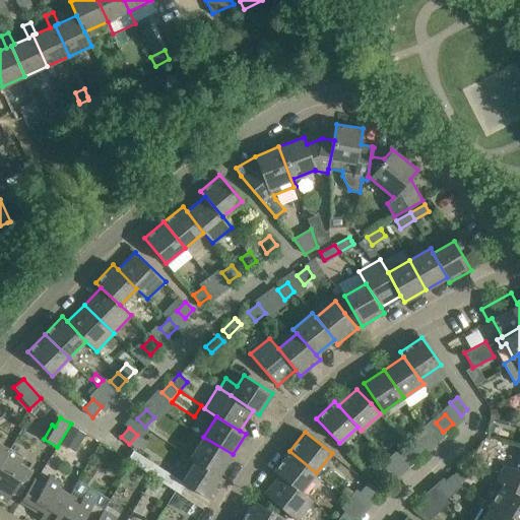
[(219,475),(233,454),(203,437),(190,457),(196,460),(219,475)]
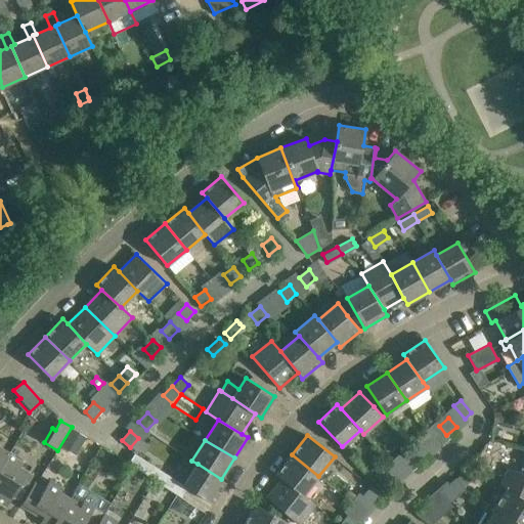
[(412,449),(420,459),(429,450),(421,442),(412,449)]
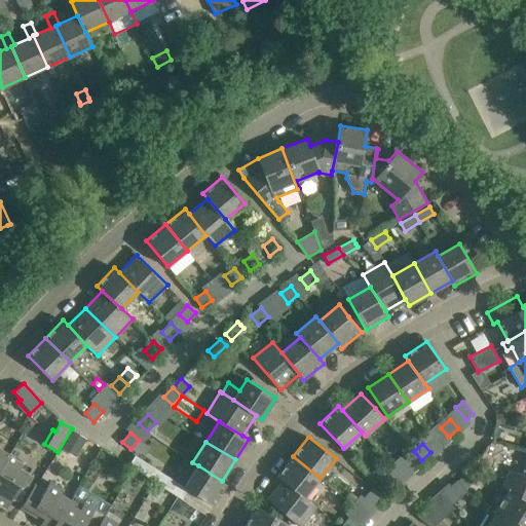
[(0,470),(9,454),(5,451),(0,448),(0,470)]
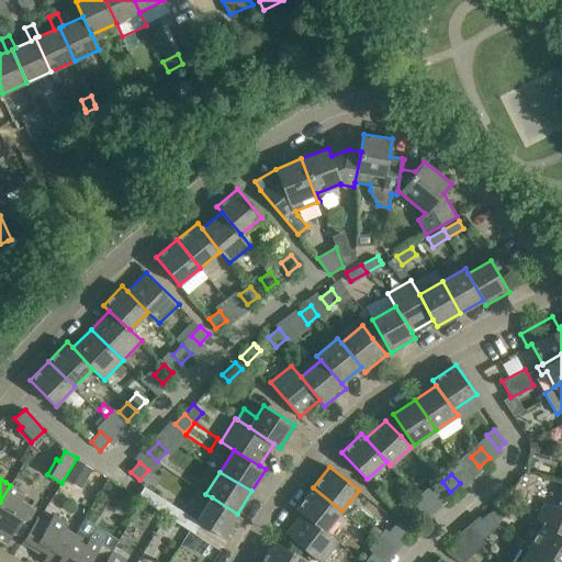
[(442,482),(433,491),(441,499),(450,492),(442,482)]
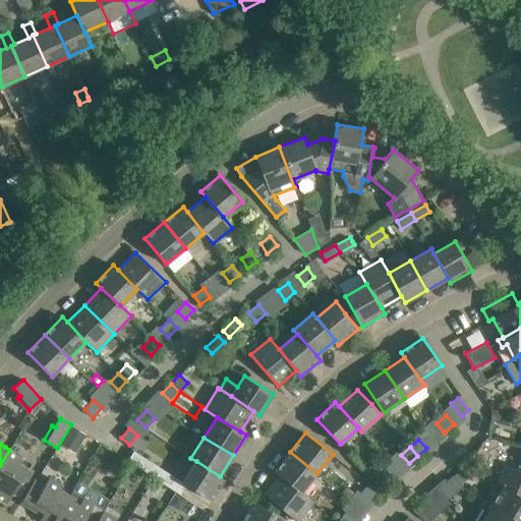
[(12,494),(18,498),(29,480),(27,479),(32,471),(23,466),(26,460),(9,450),(0,465),(0,499),(6,503),(12,494)]
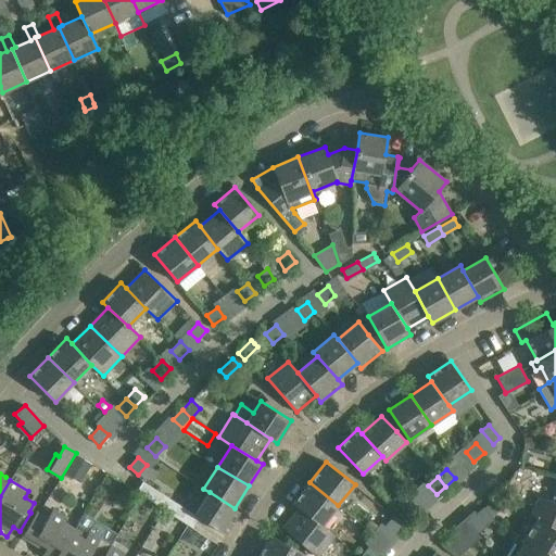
[(169,498),(143,481),(137,491),(164,508),(169,498)]
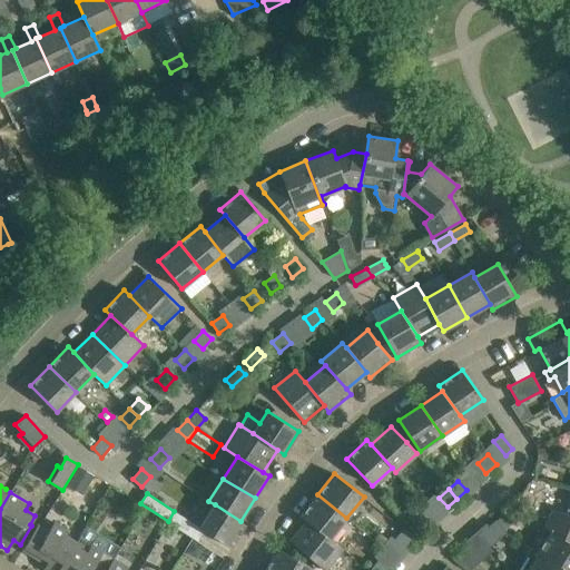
[(330,538),(346,518),(317,494),(301,516),(307,521),(330,538)]
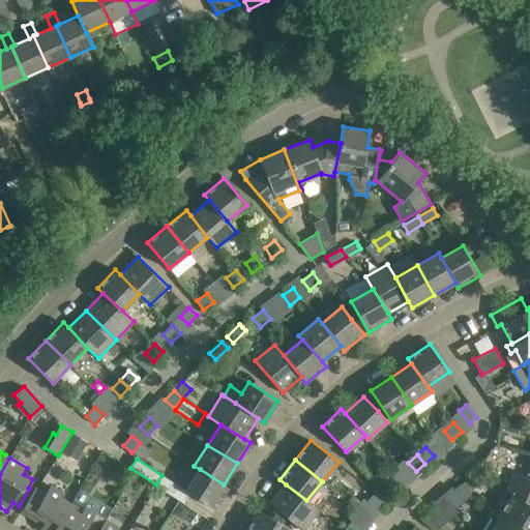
[(529,466),(527,476),(514,473),(510,481),(529,490),(529,466)]
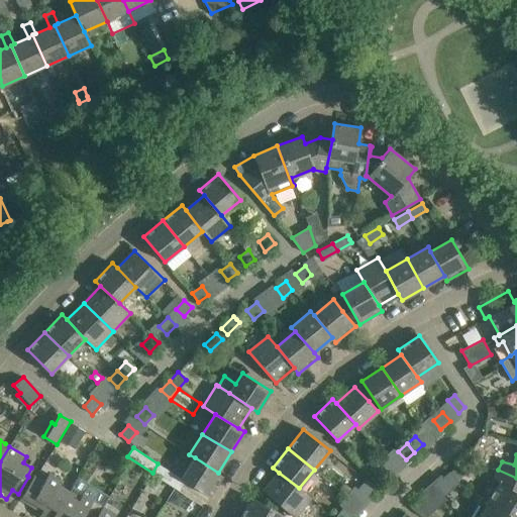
[(223,476),(218,473),(195,457),(181,479),(186,481),(209,497),(223,476)]
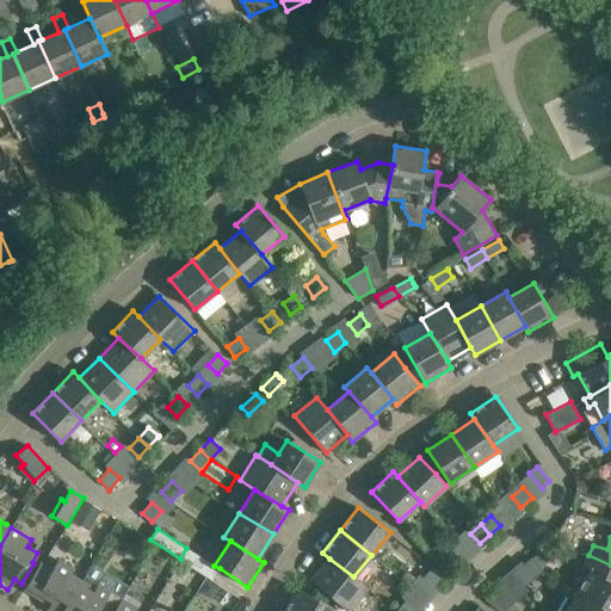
[(450,569),(458,562),(443,545),(436,553),(450,569)]
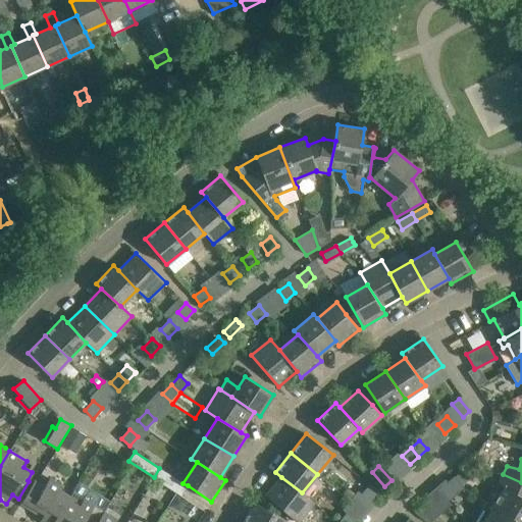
[(188,485),(183,483),(159,468),(154,477),(181,496),(188,485)]
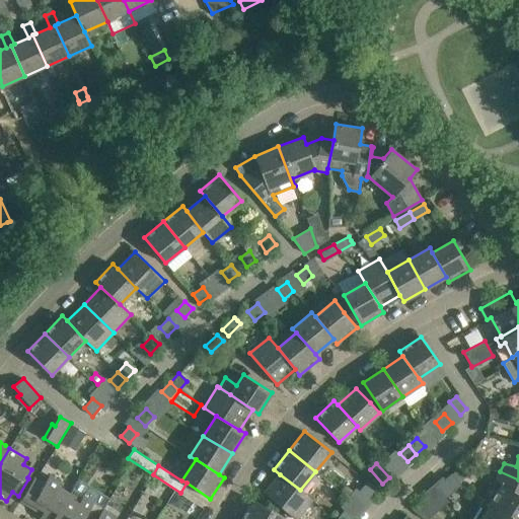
[(518,518),(518,479),(500,471),(496,480),(502,485),(491,503),(517,518),(518,518)]
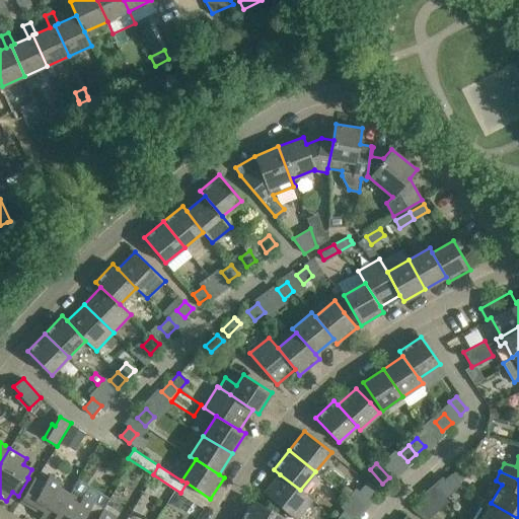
[(452,473),(445,479),(455,491),(461,485),(452,473)]
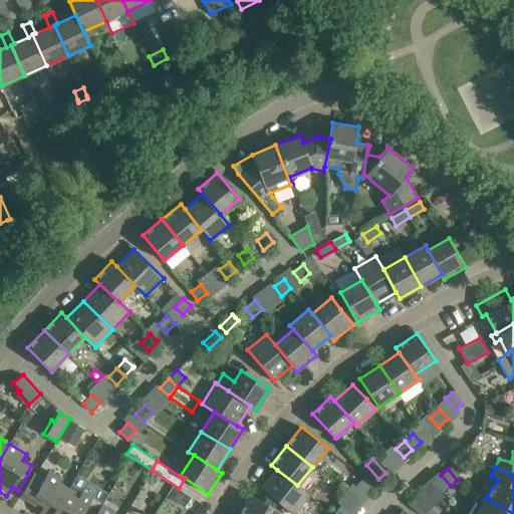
[(309,494),(297,485),(277,470),(262,488),(293,513),(309,494)]
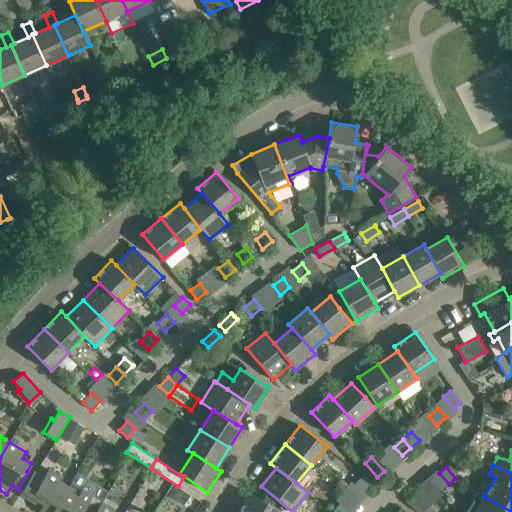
[(41,511),(53,511),(68,487),(59,481),(61,477),(48,469),(43,477),(34,471),(20,493),(42,507),(40,511),(41,511)]
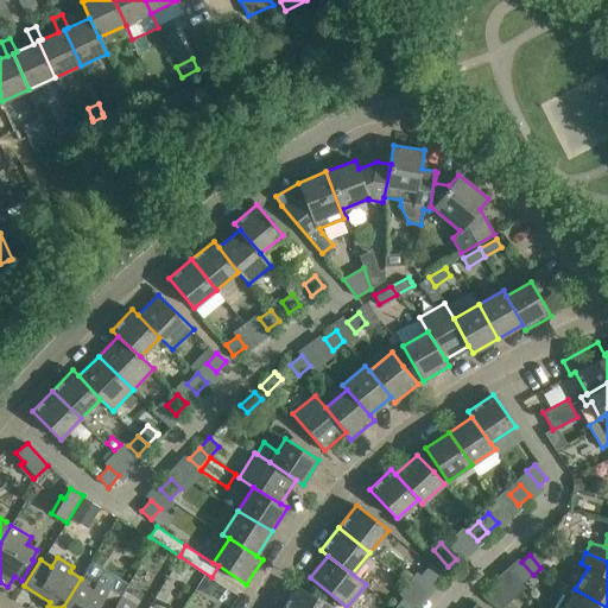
[(430,564),(422,575),(431,583),(441,572),(430,564)]
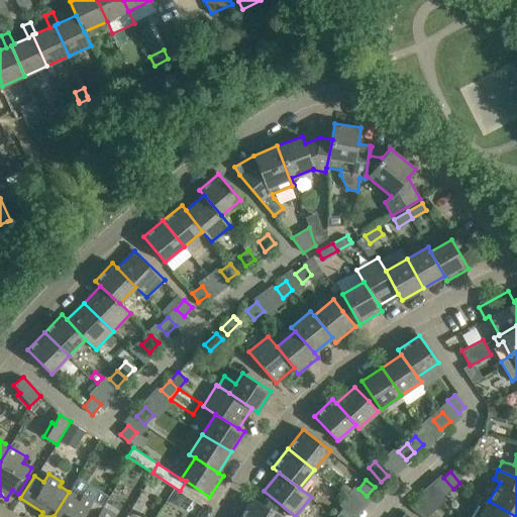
[(80,498),(69,492),(54,516),(97,516),(99,515),(103,506),(82,494),(80,498)]
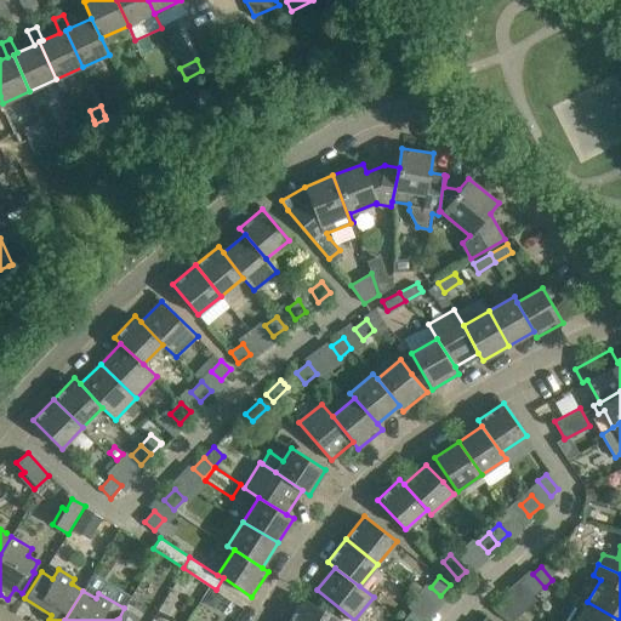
[(511,592),(502,599),(514,614),(523,607),(511,592)]
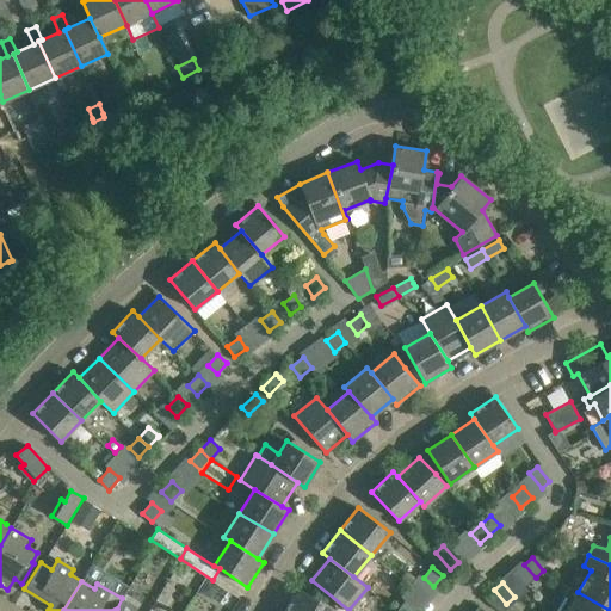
[(609,610),(578,592),(565,584),(560,592),(566,597),(556,610),(609,610)]
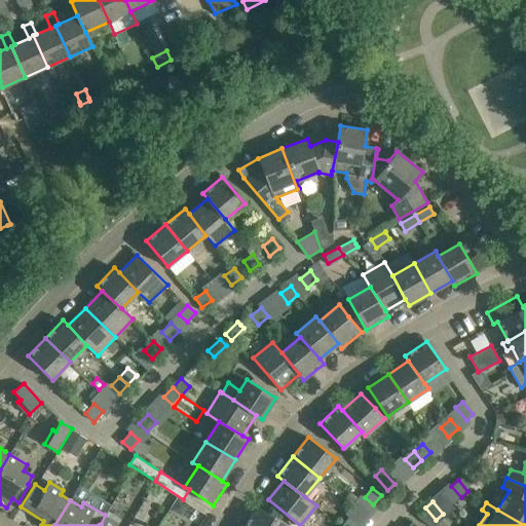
[(283,525),(286,522),(261,509),(256,505),(245,525),(283,525)]
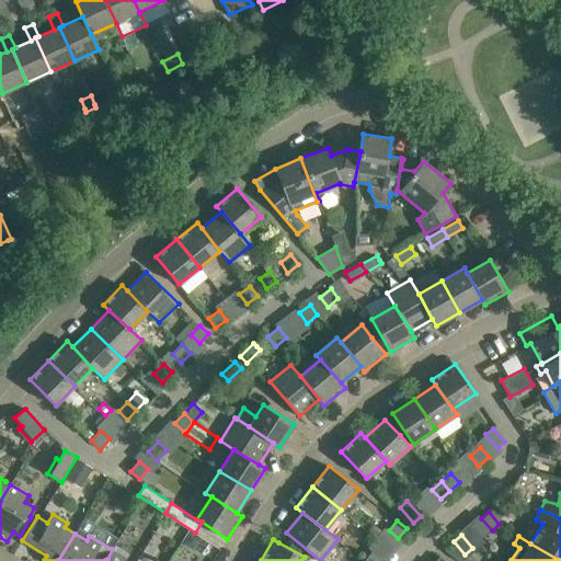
[(124,560),(127,558),(112,549),(107,559),(106,560),(124,560)]
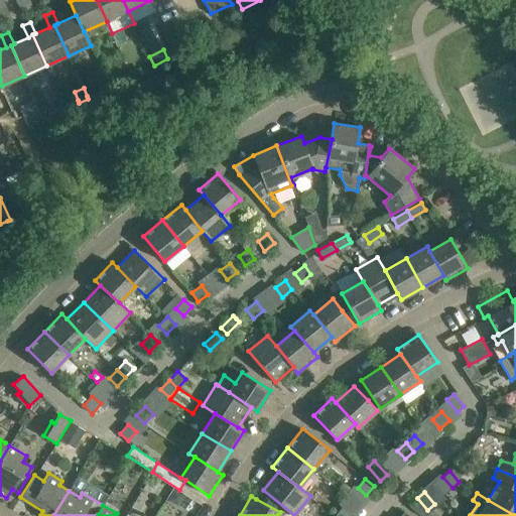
[(349,515),(352,514),(343,507),(335,515),(349,515)]
